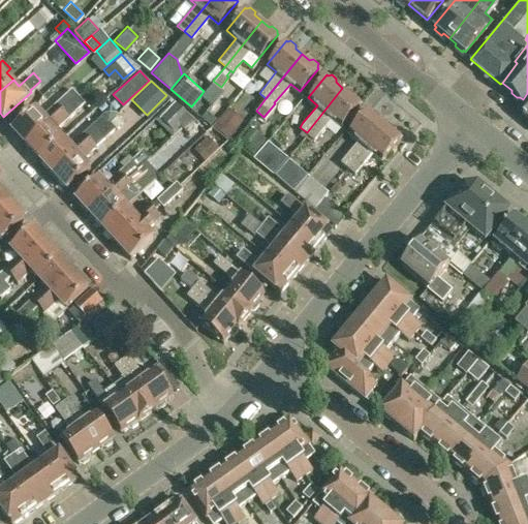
[(12,126),(26,141),(78,92),(72,86),(57,99),(43,113),(35,104),(12,126)]
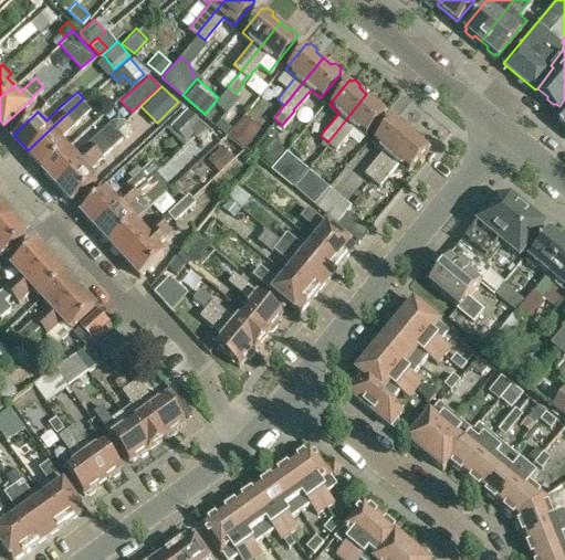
[(375,101),(366,94),(328,141),(336,148),(339,143),(355,125),(365,133),(385,108),(384,107),(384,104),(378,99),(375,101)]
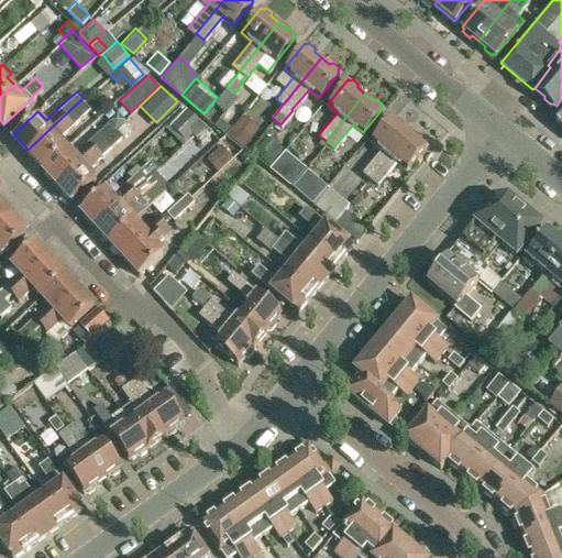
[(89,106),(83,98),(28,150),(43,166),(67,143),(59,135),(75,121),(80,117),(79,116),(89,106)]
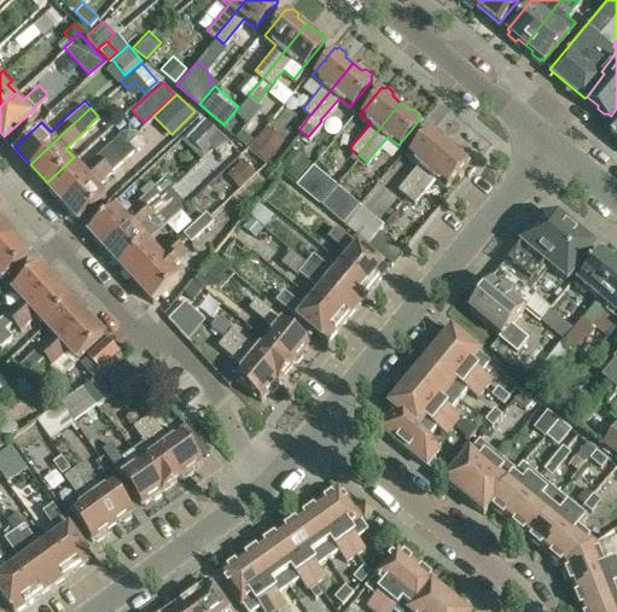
[(204,139),(221,153),(231,141),(215,127),(204,139)]
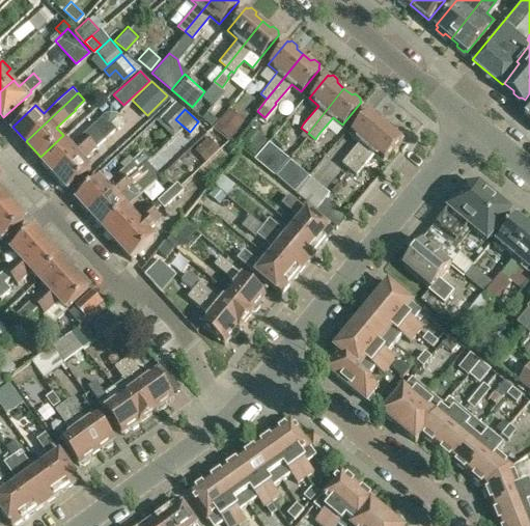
[(368,109),(363,115),(350,132),(359,139),(344,157),(341,161),(347,166),(384,121),(378,116),(379,113),(373,109),(370,110),(368,109)]
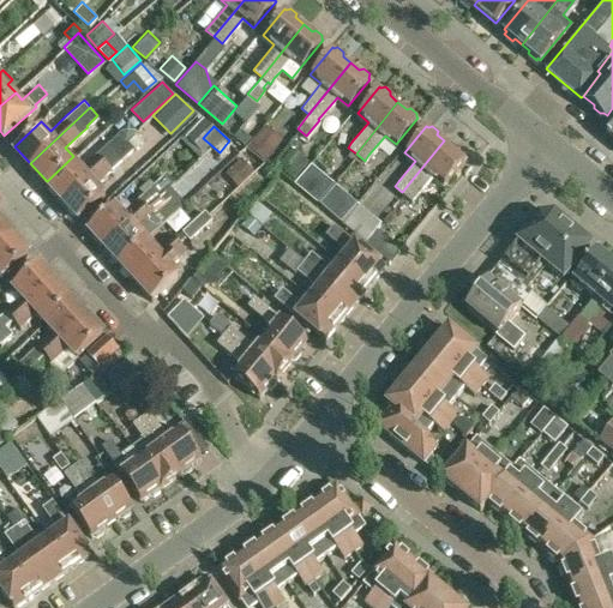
[(136,131),(127,138),(134,145),(143,138),(136,131)]
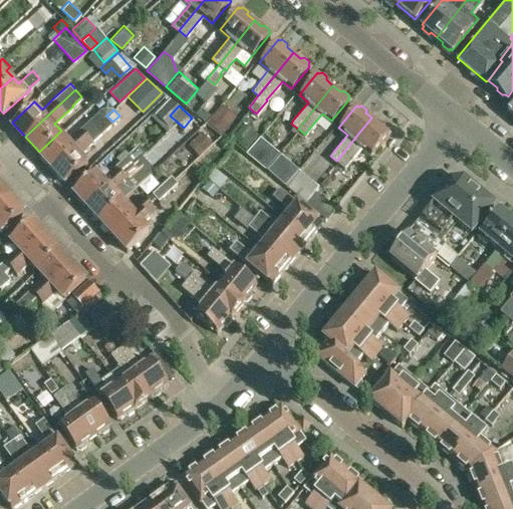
[(52,166),(104,116),(99,110),(82,125),(68,139),(61,131),(39,152),(52,166)]
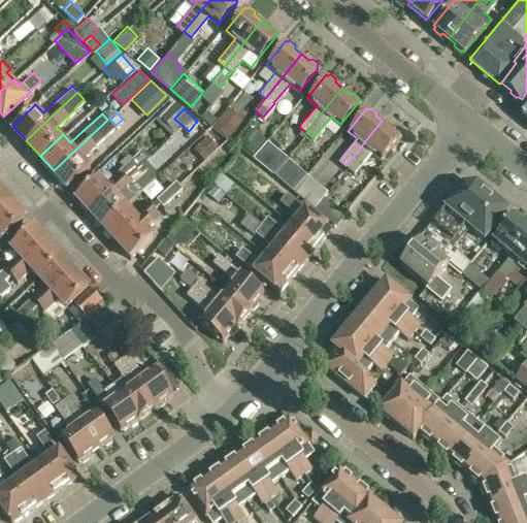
[(54,170),(67,186),(91,164),(84,157),(114,128),(107,120),(54,170)]
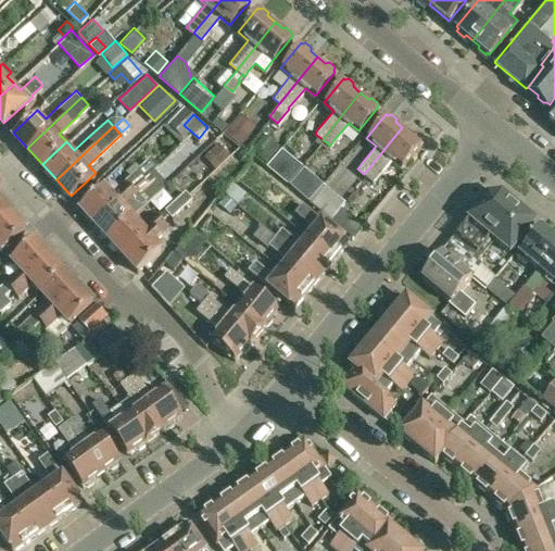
[(411,135),(402,127),(364,174),(371,180),(376,176),(390,159),(401,167),(420,142),(419,141),(419,138),(415,134),(411,135)]
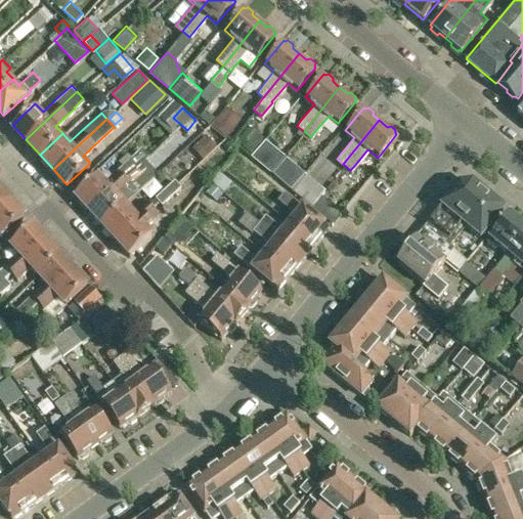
[(249,124),(236,138),(250,149),(262,134),(249,124)]
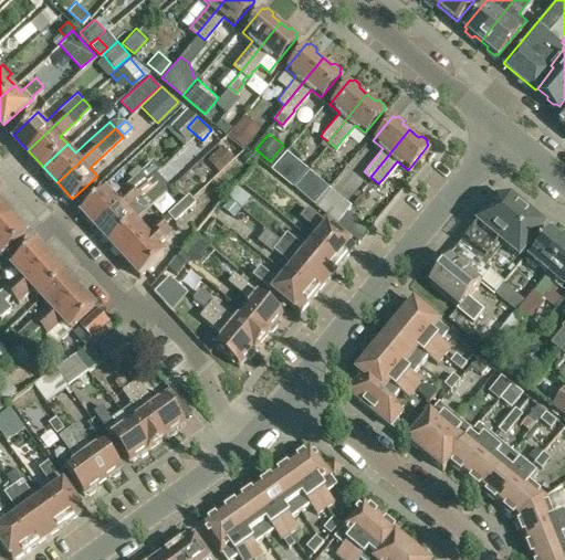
[(234,156),(221,141),(207,156),(220,170),(234,156)]
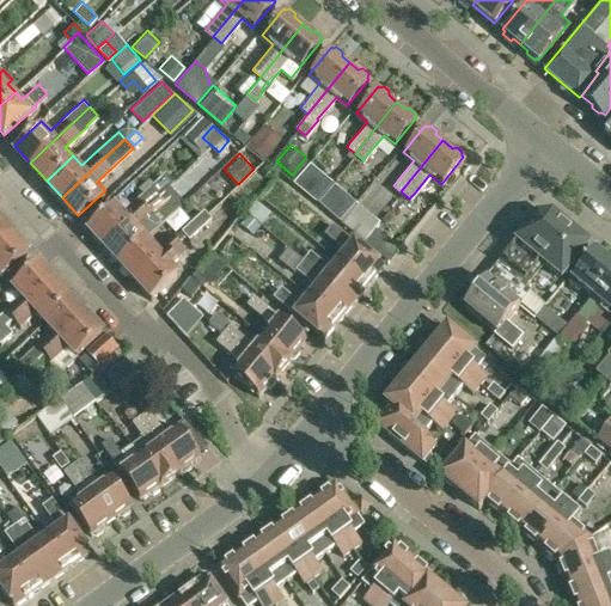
[(317,200),(333,181),(309,160),(293,179),(317,200)]
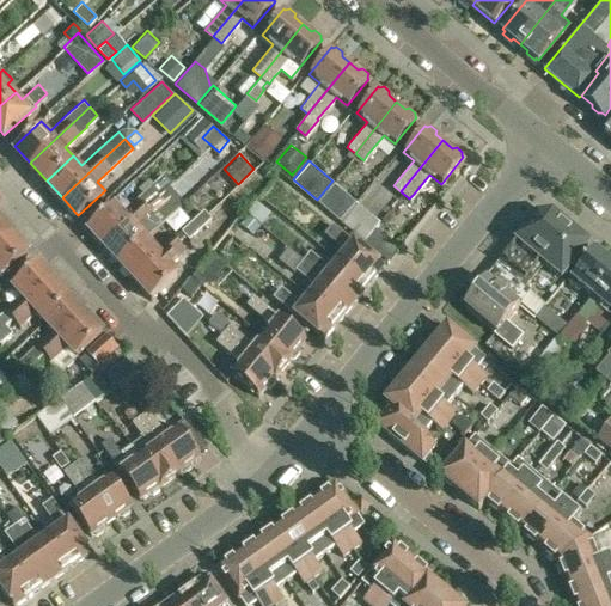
[(341,220),(356,200),(333,181),(317,200),(341,220)]
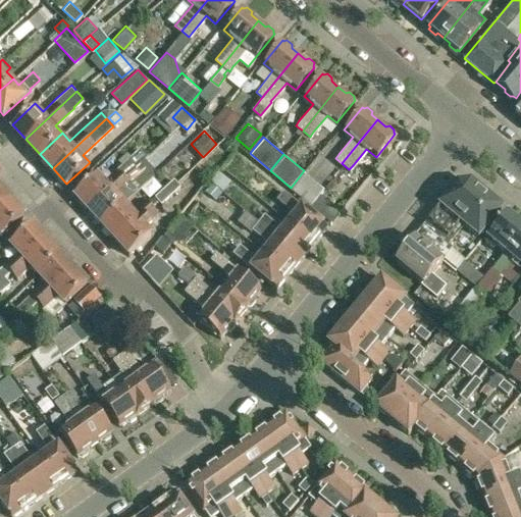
[(75,193),(90,208),(131,169),(133,167),(125,161),(119,166),(105,179),(98,171),(75,193)]
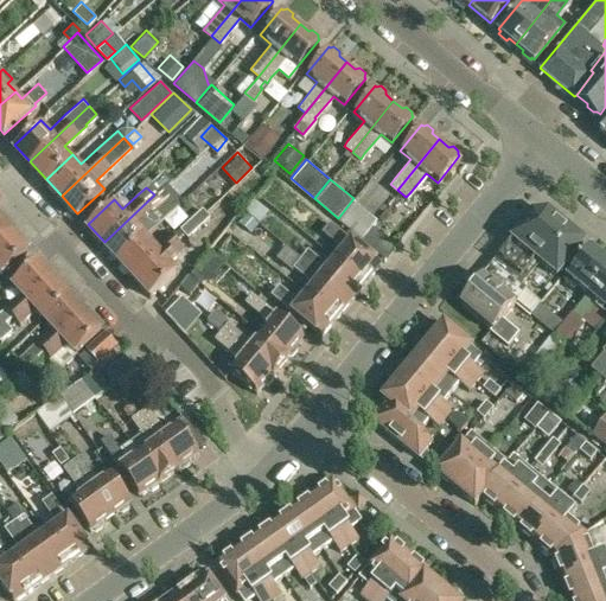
[(268,206),(253,194),(243,208),(259,219),(268,206)]
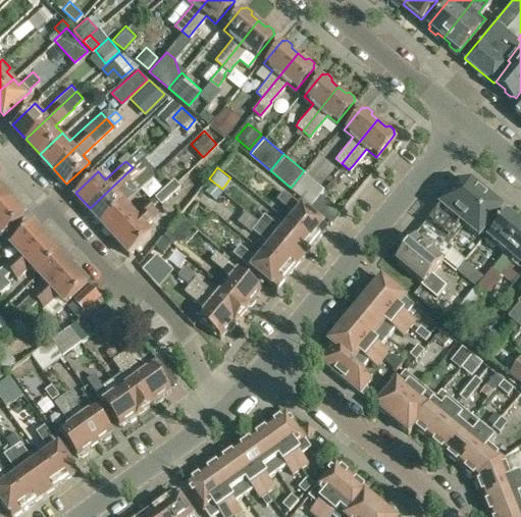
[(90,208),(104,223),(125,201),(118,193),(132,181),(137,176),(131,169),(90,208)]
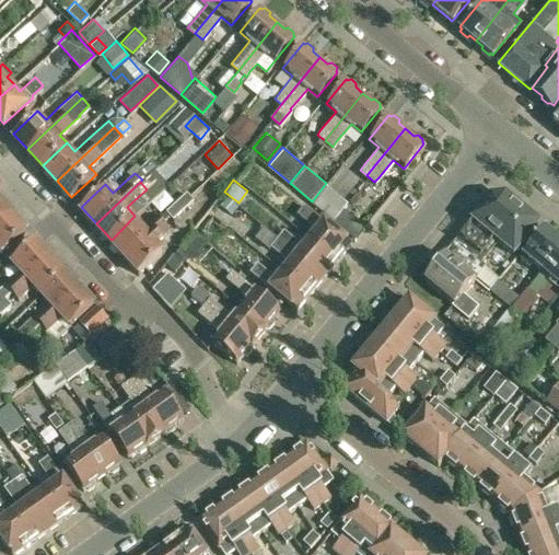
[(347,200),(326,183),(312,201),(333,218),(342,206),(347,200)]
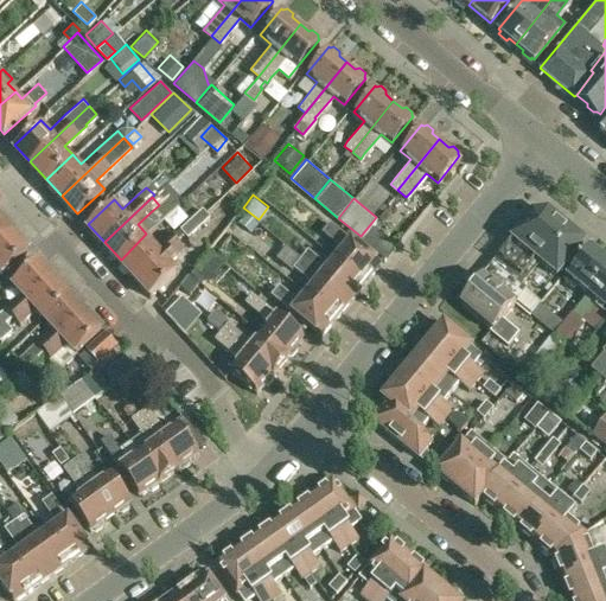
[(202,205),(190,216),(198,224),(209,213),(202,205)]
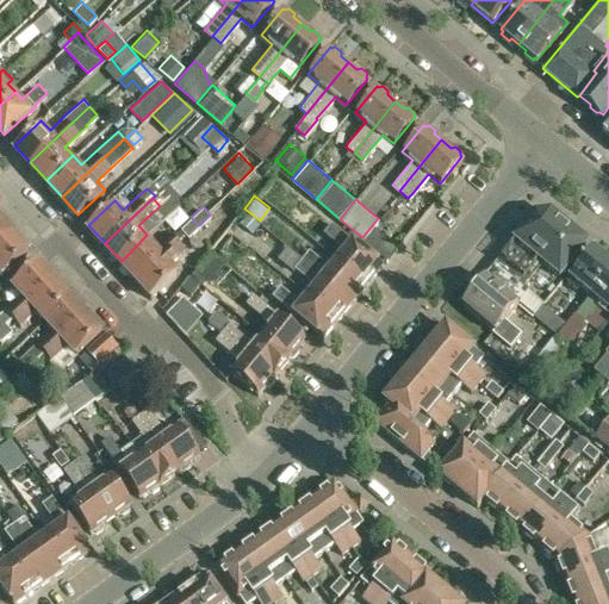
[(514,237),(538,256),(565,224),(547,209),(536,210),(514,237)]
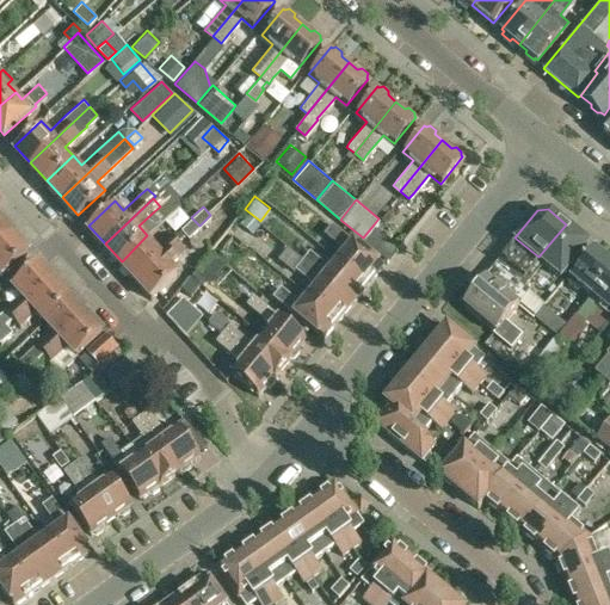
[(259,221),(247,211),(240,221),(252,230),(259,221)]
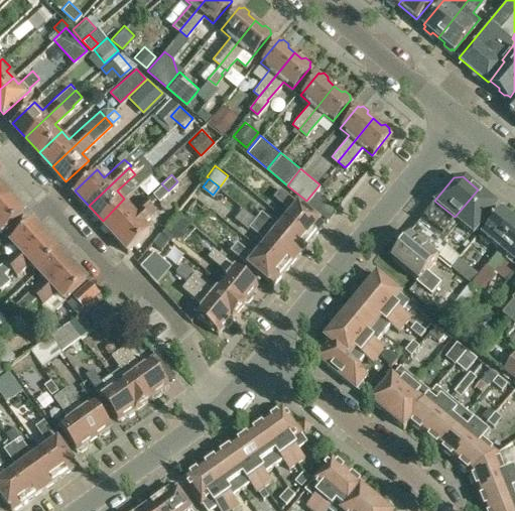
[(0,204),(11,195),(0,181),(0,204)]
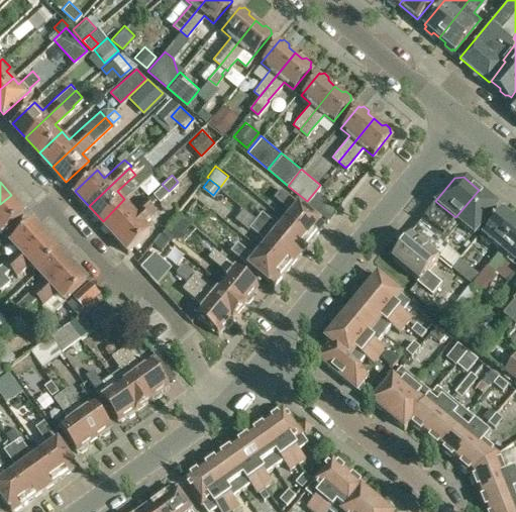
[(169,191),(162,184),(151,193),(156,197),(159,200),(169,191)]
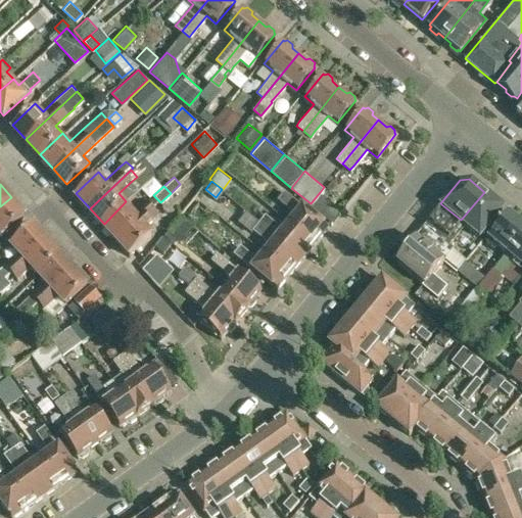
[(290,220),(315,240),(327,225),(302,205),(284,189),(277,197),(295,213),(290,220)]
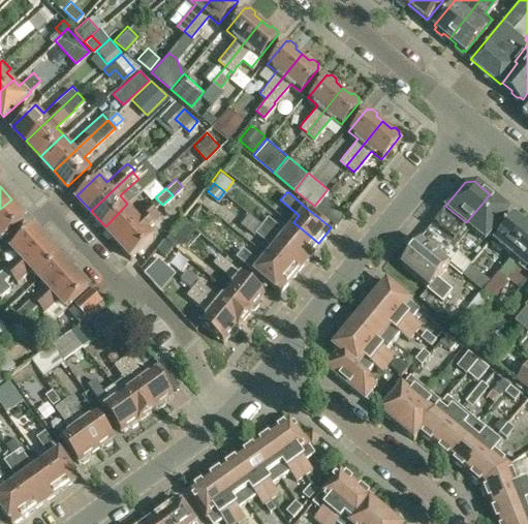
[(314,206),(334,223),(335,222),(344,212),(323,194),(314,206)]
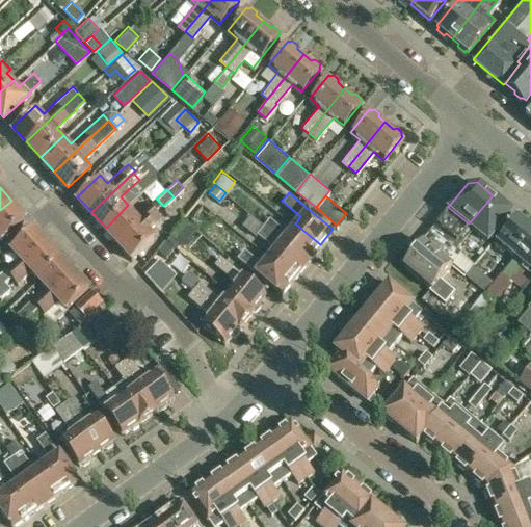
[(510,210),(493,195),(469,224),(487,238),(510,210)]
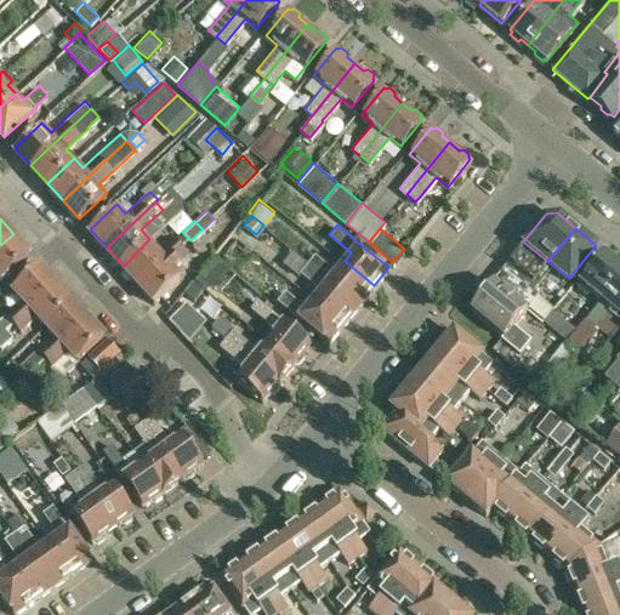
[(124,266),(138,283),(180,243),(187,237),(182,232),(174,233),(158,248),(149,239),(124,266)]
